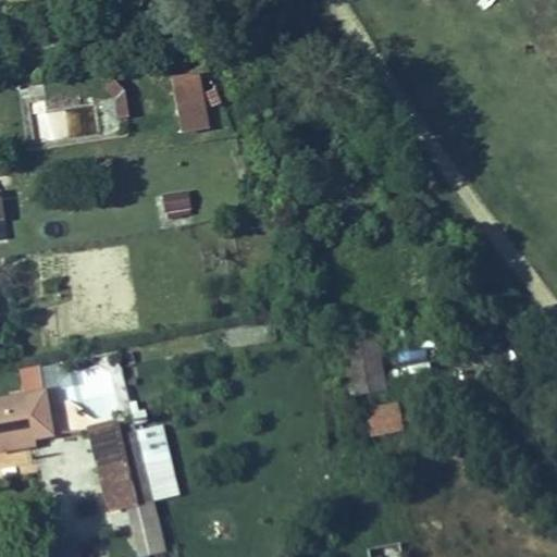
[(214,71),(187,76),(197,125),(223,120),(214,71)]
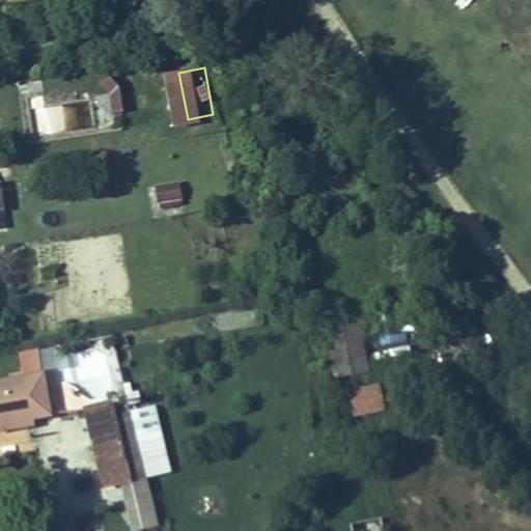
[(122,114),(117,81),(99,83),(104,117),(122,114)]
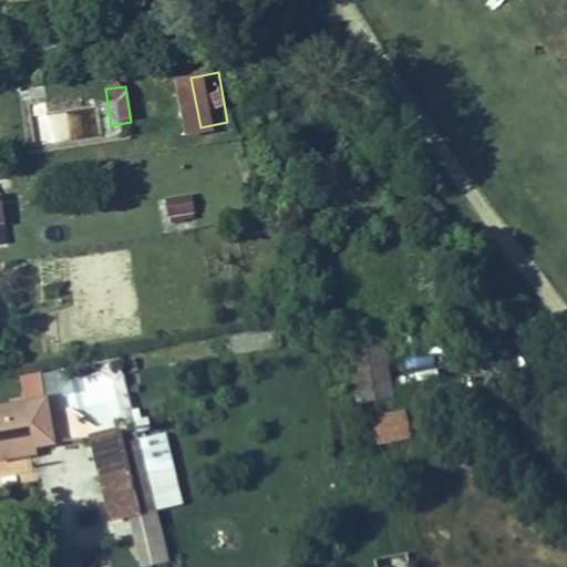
[(165,217),(193,215),(191,195),(163,197),(165,217)]
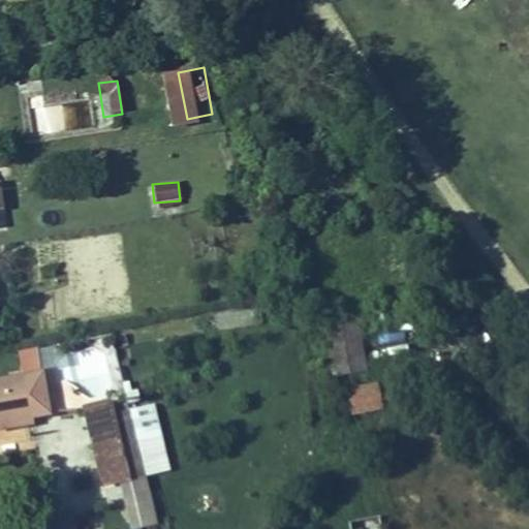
[(328,320),(337,371),(368,366),(359,314),(328,320)]
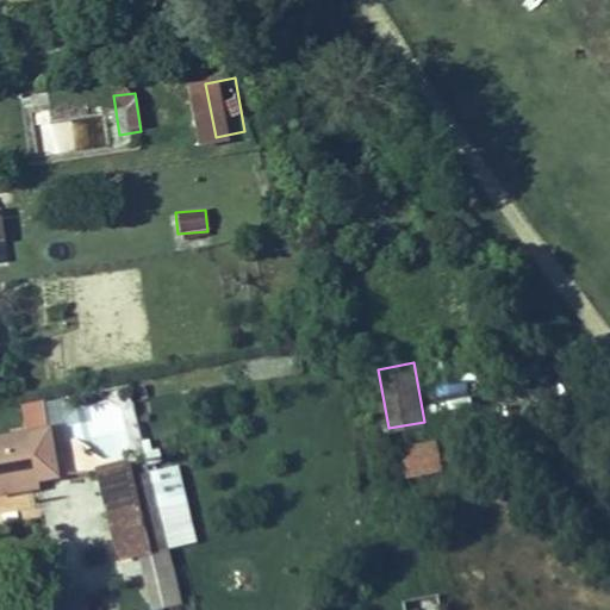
[(22,429),(44,427),(43,404),(19,405),(22,429)]
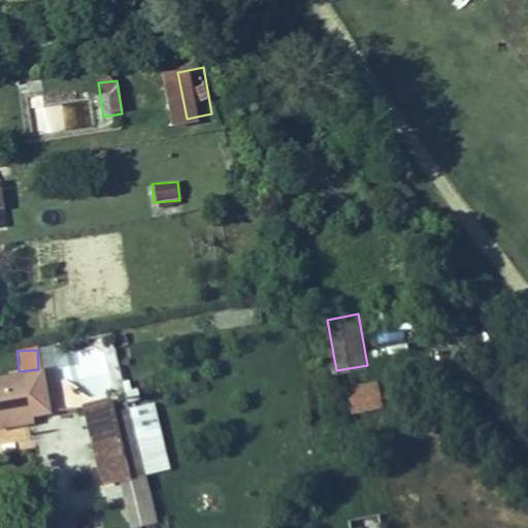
[(344,388),(350,416),(381,410),(376,383),(344,388)]
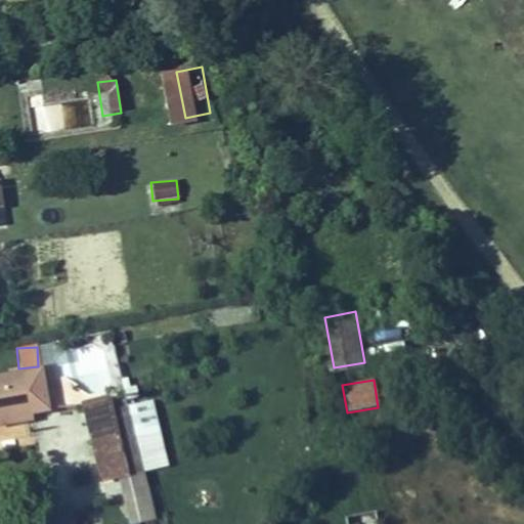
[(0,396),(0,439),(53,431),(45,390),(0,396)]
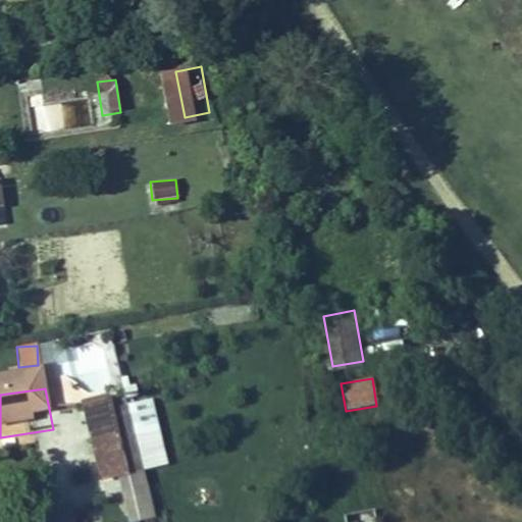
[(94,402),(99,424),(124,419),(120,397),(94,402)]
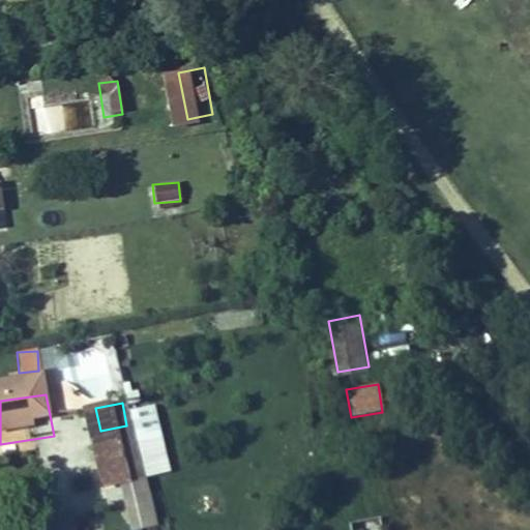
[(134,462),(126,425),(100,431),(107,467),(134,462)]
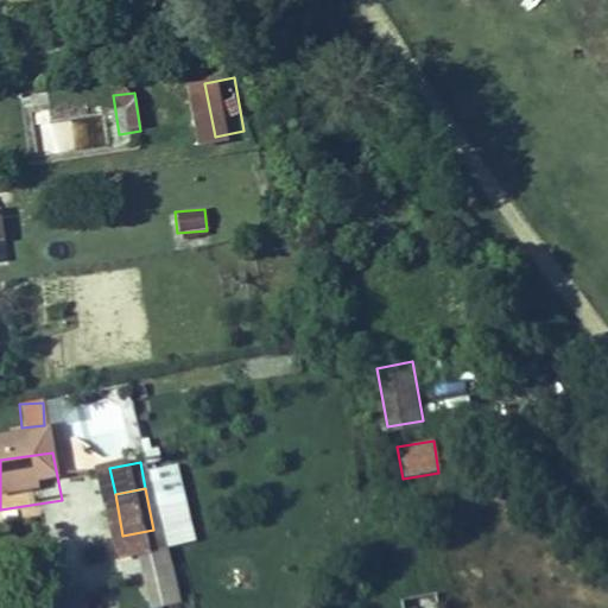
[(122,536),(128,562),(143,558),(158,553),(153,530),(122,536)]
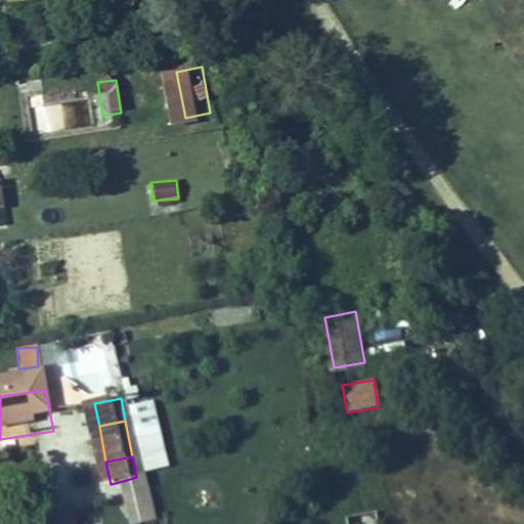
[(136,477),(123,481),(131,523),(159,523),(149,476),(136,477)]
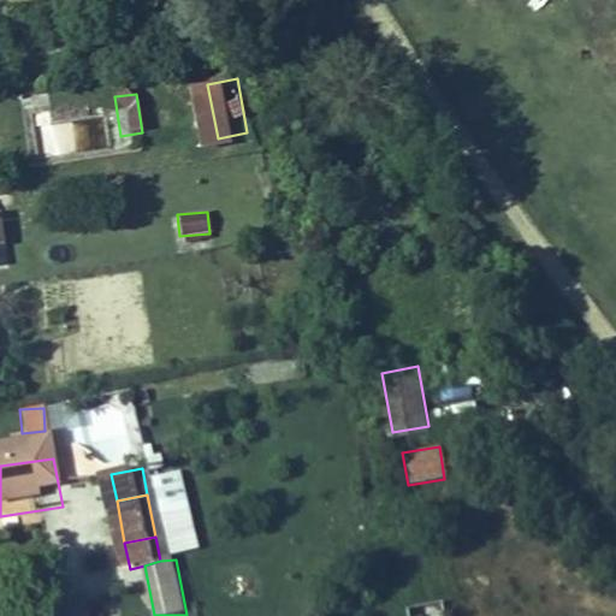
[(408,609),(408,615),(443,615),(440,603),(408,609)]
